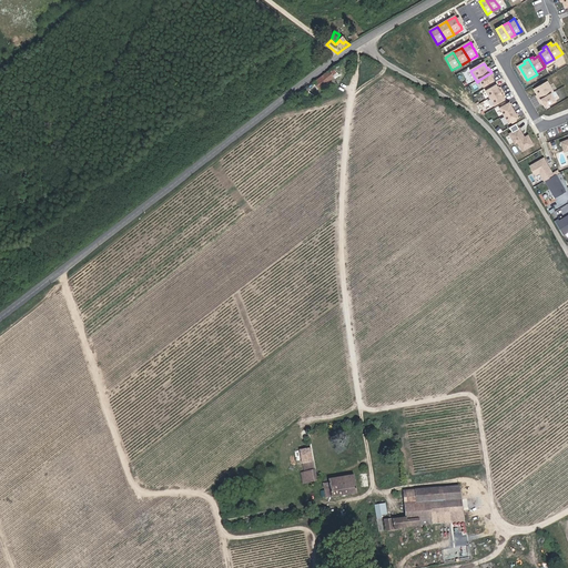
[(495,77),(492,72),(479,80),(485,89),(495,82),(493,78),(495,77)]
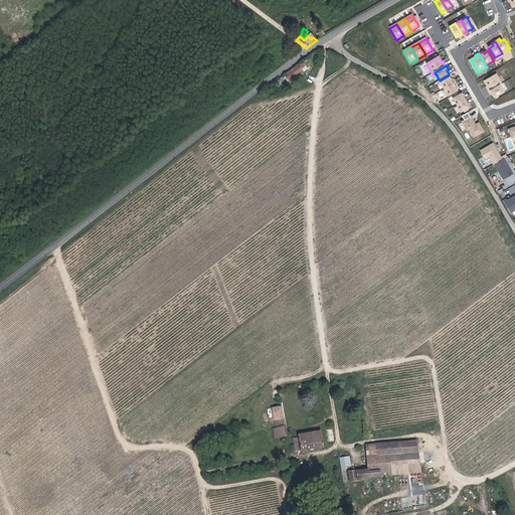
[(290,75),(282,81),(287,88),(301,75),(297,69),(290,75)]
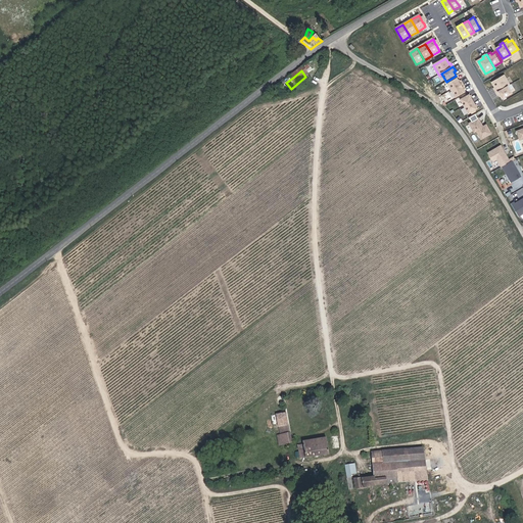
[(497,93),(509,87),(512,85),(506,76),(493,83),(496,89),(495,90),(497,93)]
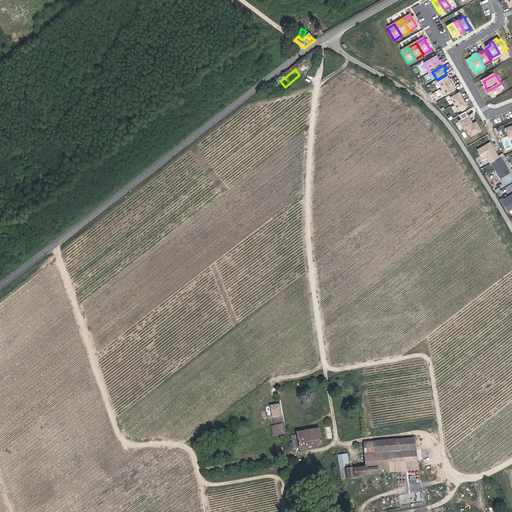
[(443,89),(455,82),(453,79),(450,80),(448,76),(438,82),(443,89)]
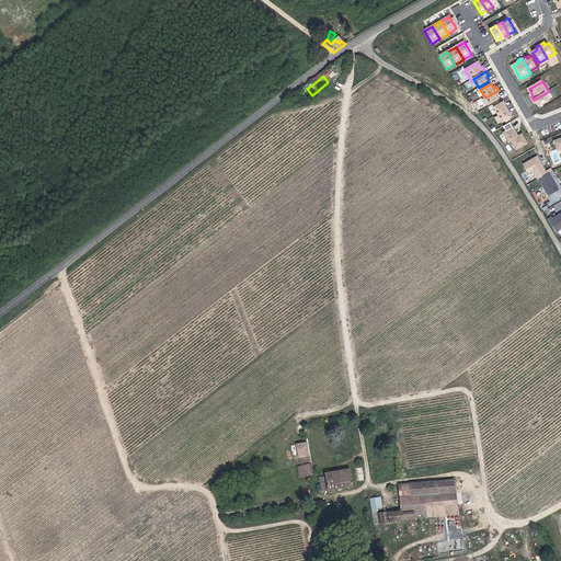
[(501,94),(499,90),(485,98),(490,106),(501,100),(497,95),(501,94)]
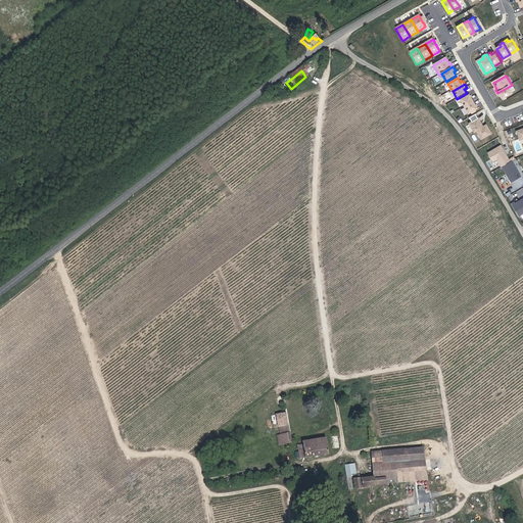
[(514,95),(509,87),(497,93),(500,97),(502,96),(505,100),(514,95)]
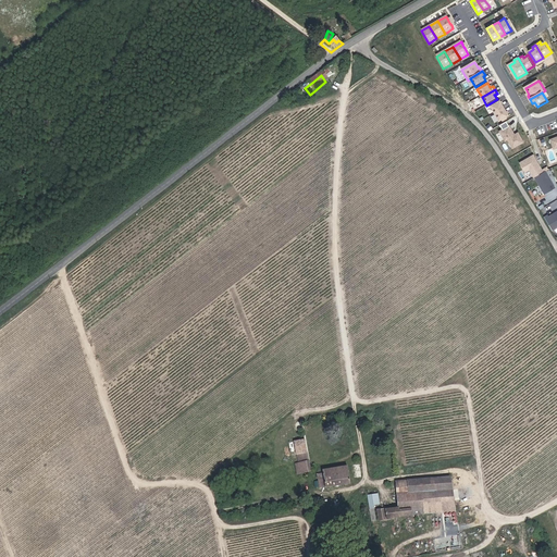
[(499,103),(497,101),(493,103),(495,106),(492,108),(496,114),(506,109),(503,101),(499,103)]
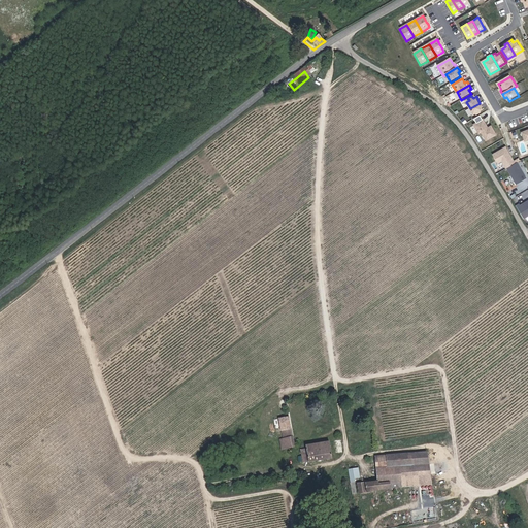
[(479,116),(483,113),(481,111),(484,109),(480,103),(470,108),(474,116),(476,113),(479,116)]
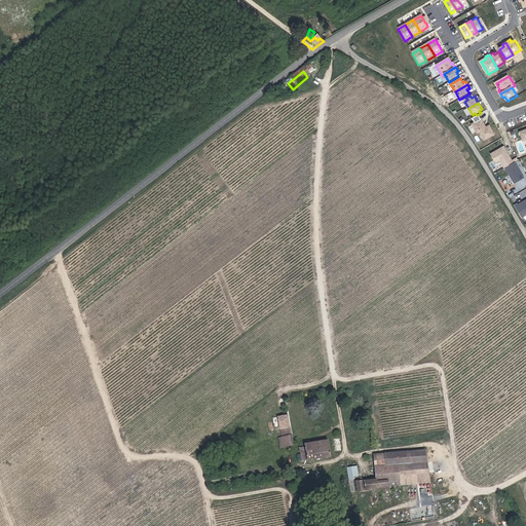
[(488,127),(480,116),(474,119),(477,123),(474,125),(480,135),(481,134),(486,142),(496,136),(491,126),(488,127)]
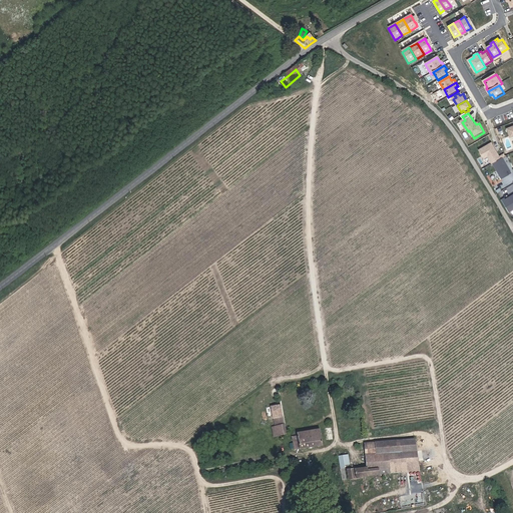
[(495,165),(503,160),(493,145),(481,152),(486,160),(490,158),(494,165),(495,165)]
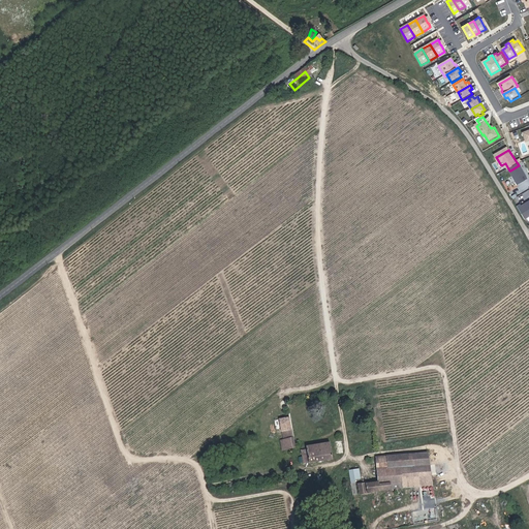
[(528,180),(528,179),(520,164),(519,165),(510,170),(520,186),(528,180)]
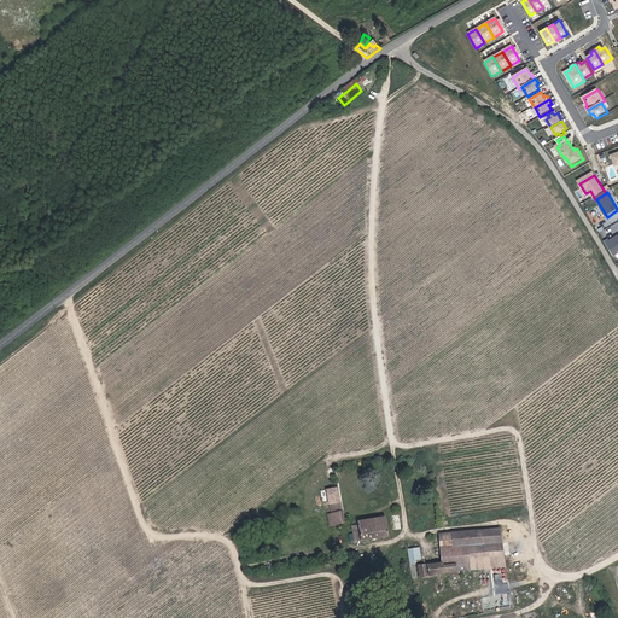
[(611,243),(606,245),(614,260),(617,257),(617,239),(611,244),(611,243)]
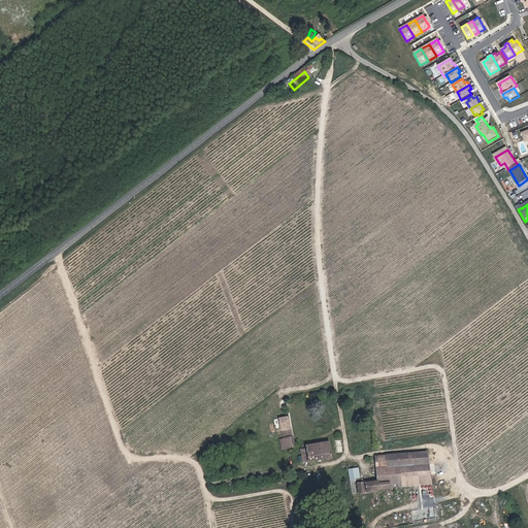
[(282,450),(294,448),(290,430),(289,430),(287,419),(276,420),(279,441),(282,450)]
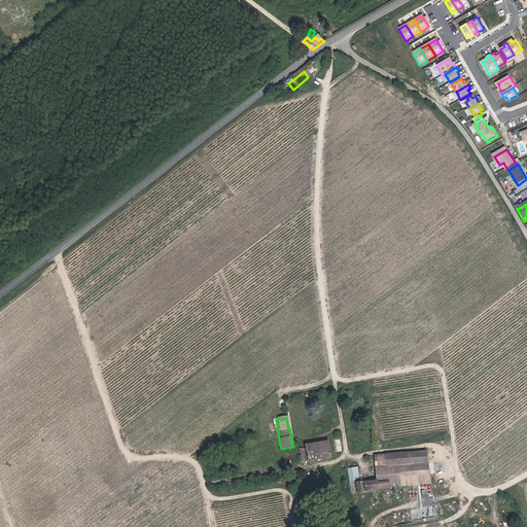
[(296,449),(297,456),(304,455),(305,462),(328,457),(325,442),(302,446),(302,448),(296,449)]
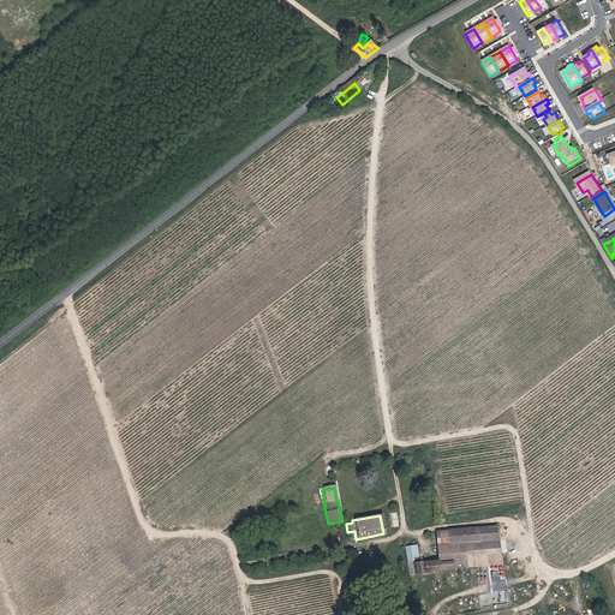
[(491,525),(473,527),(473,529),(481,529),(482,542),(494,541),(491,525)]
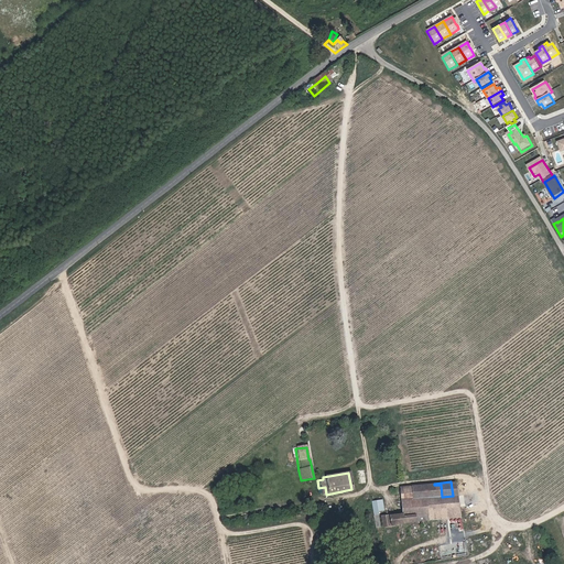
[(434,484),(397,488),(398,501),(400,514),(380,518),(382,530),(443,521),(441,509),(435,510),(432,511),(431,498),(435,498),(442,497),(441,485),(434,485),(434,484)]
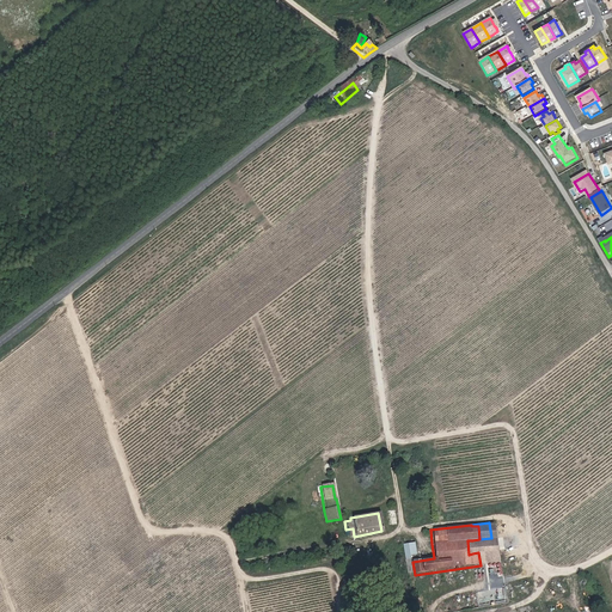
[(412,537),(399,539),(405,576),(411,575),(408,554),(415,552),(412,537)]
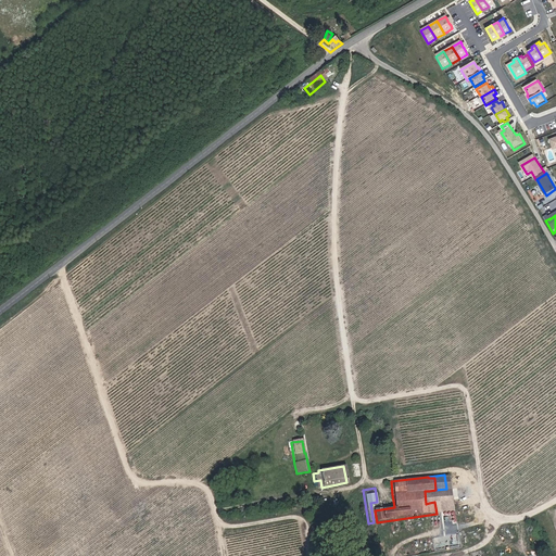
[(447,501),(434,502),(437,514),(450,513),(447,501)]
